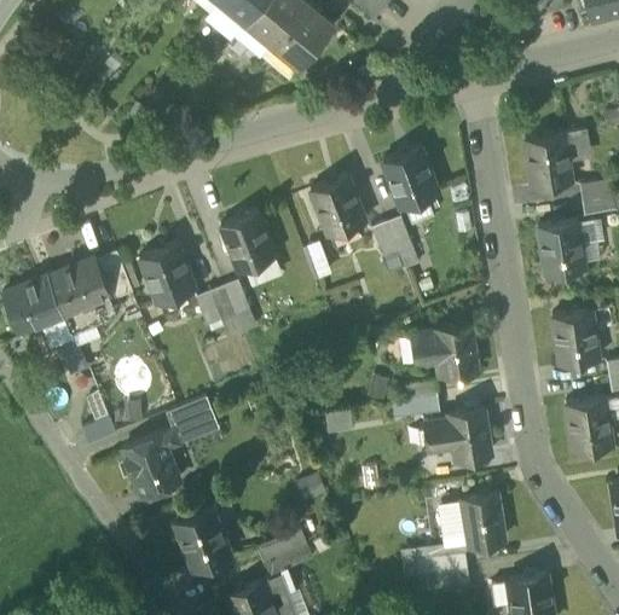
[(220,0),(219,3),(244,24),(246,23),(265,0),(220,0)]
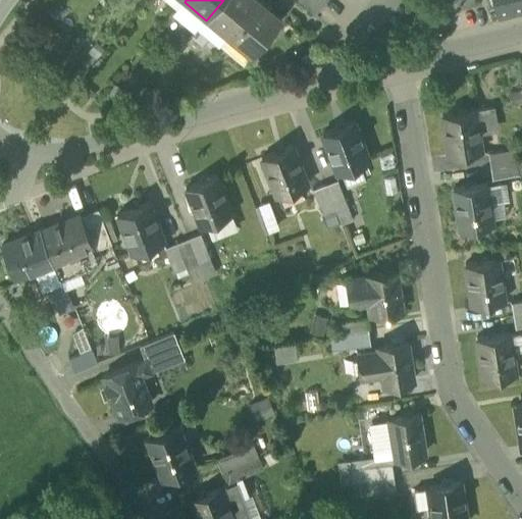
[(223,0),(207,19),(229,38),(258,3),(255,0),(223,0)]
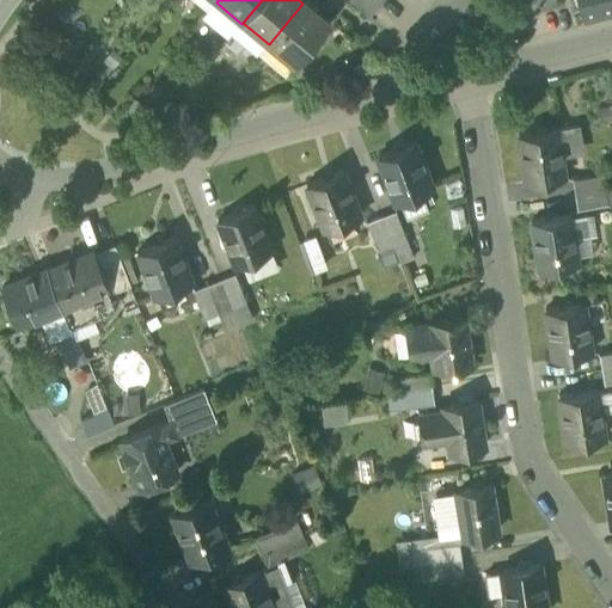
[(369,18),(377,10),(366,0),(350,0),(349,1),(369,18)]
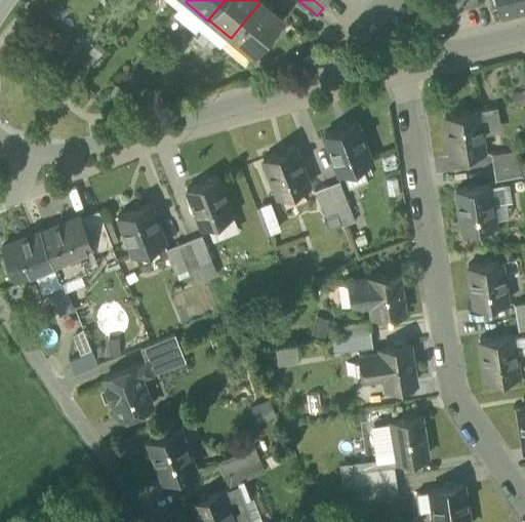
[(444,0),(458,10),(466,2),(462,0),(444,0)]
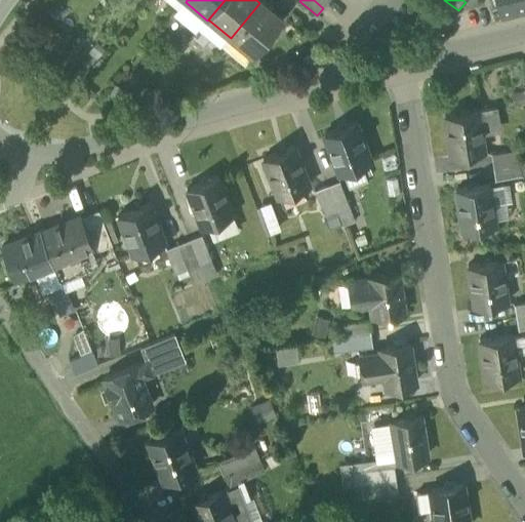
[(524,0),(495,0),(499,16),(524,10),(524,0)]
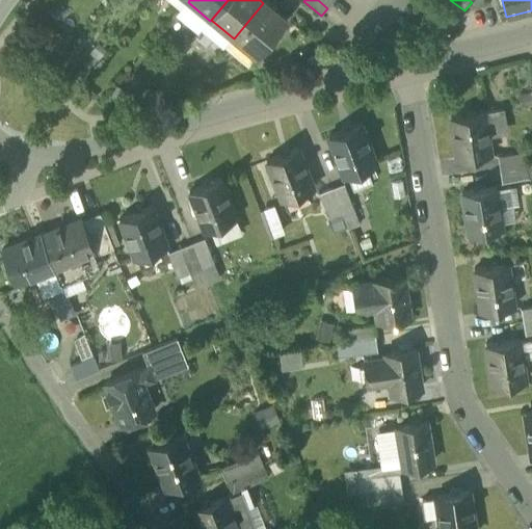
[(200,34),(210,21),(188,2),(180,12),(183,17),(180,19),(200,34)]
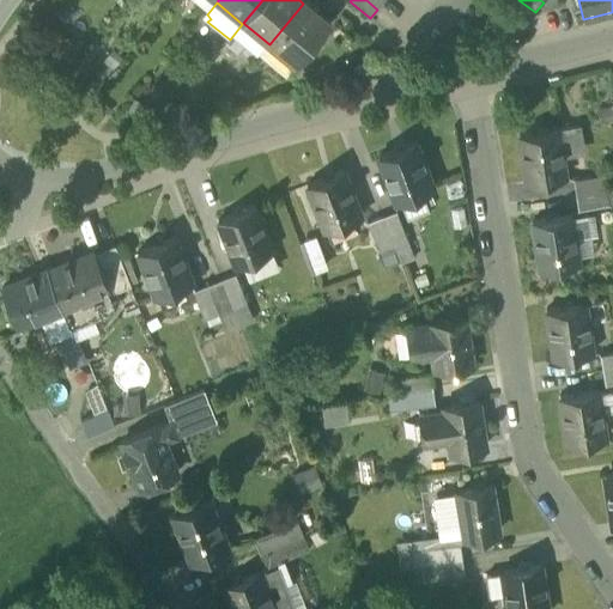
[(303,4),(269,44),(296,66),(331,25),(303,4)]
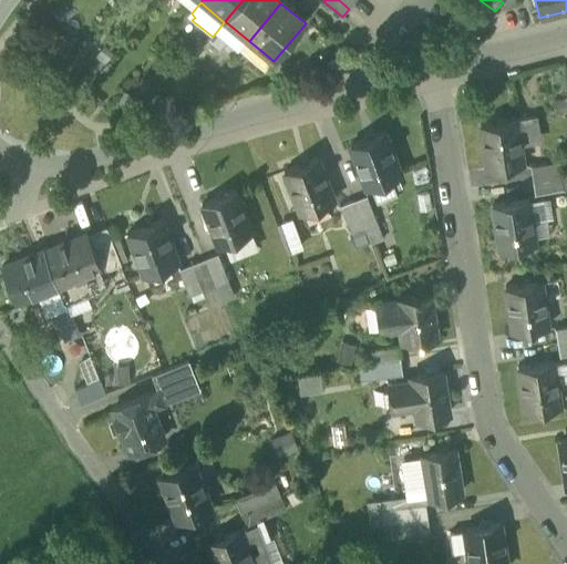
[(265,72),(274,61),(249,41),(240,51),(265,72)]
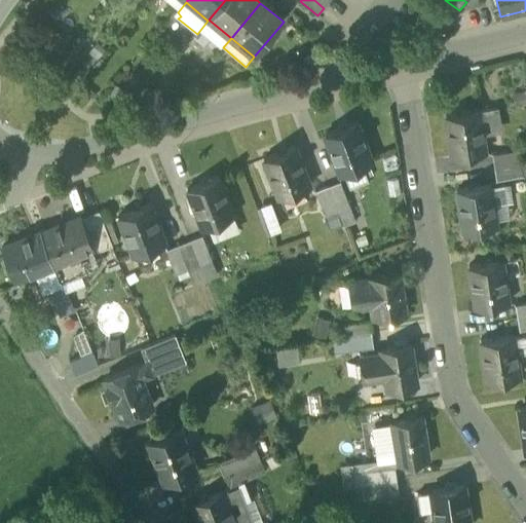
[(495,111),(478,113),(481,132),(498,129),(495,111)]
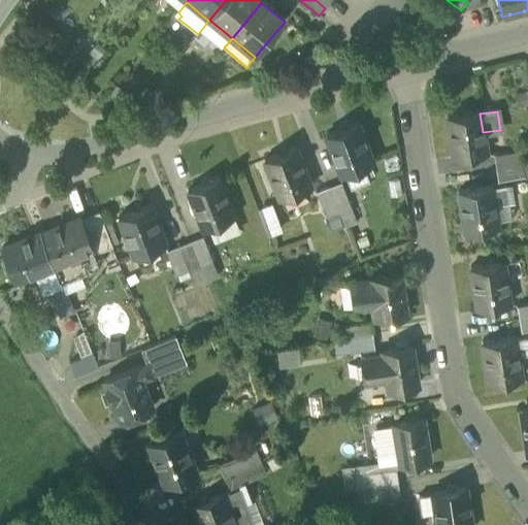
[(487,156),(483,132),(480,113),(447,119),(454,161),(487,156)]
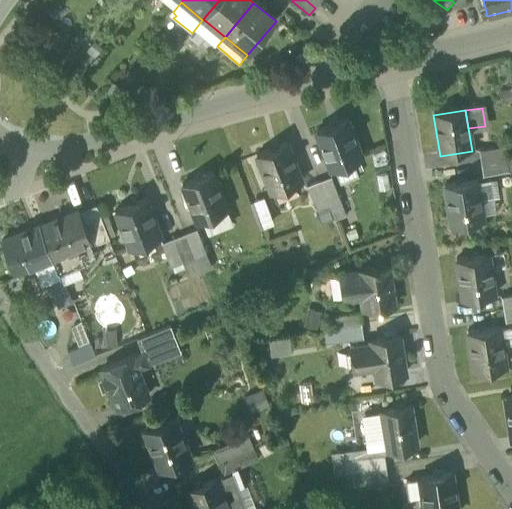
[(316,133),(331,171),(361,160),(347,122),(316,133)]
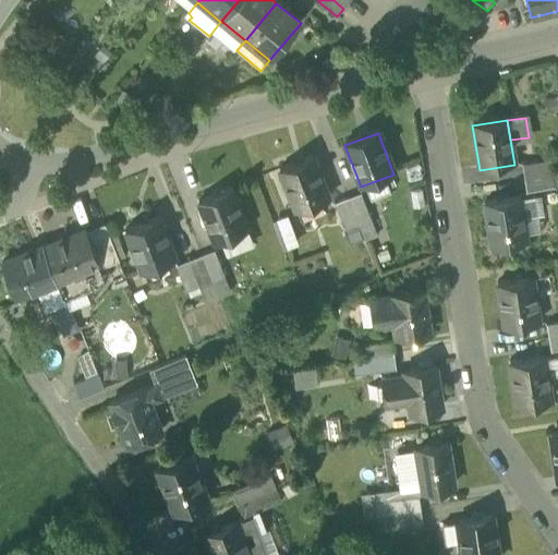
[(279,171),(295,213),(328,200),(312,158),(279,171)]
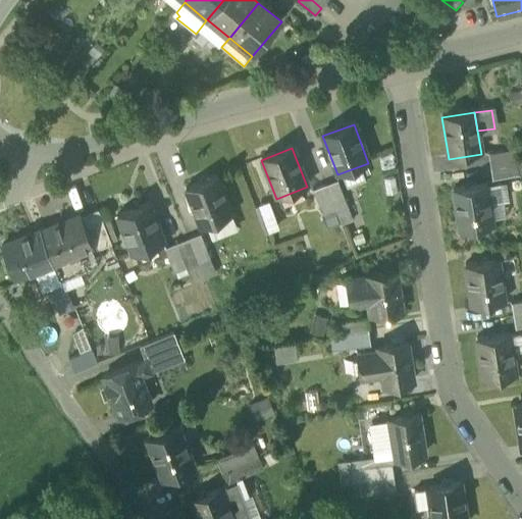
[(487,156),(490,169),(516,164),(514,152),(487,156)]
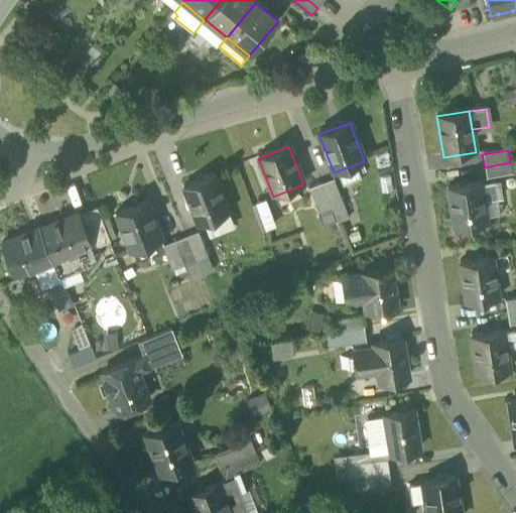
[(512,175),(510,162),(485,167),(487,179),(512,175)]
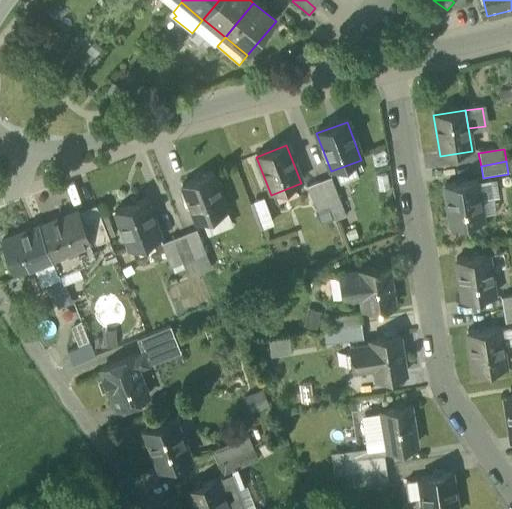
[(182,186),(197,224),(227,212),(212,174),(182,186)]
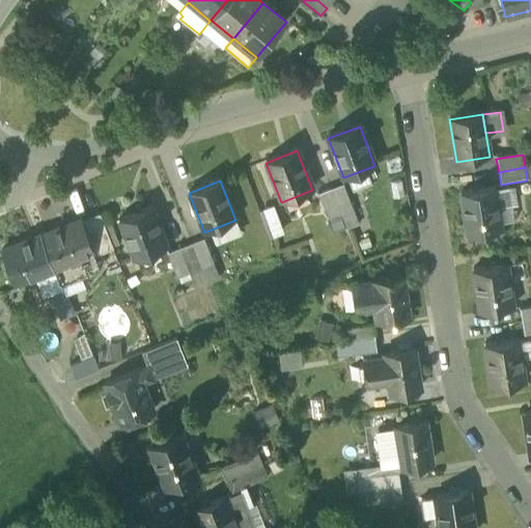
[(343,186),(331,190),(341,216),(353,211),(343,186)]
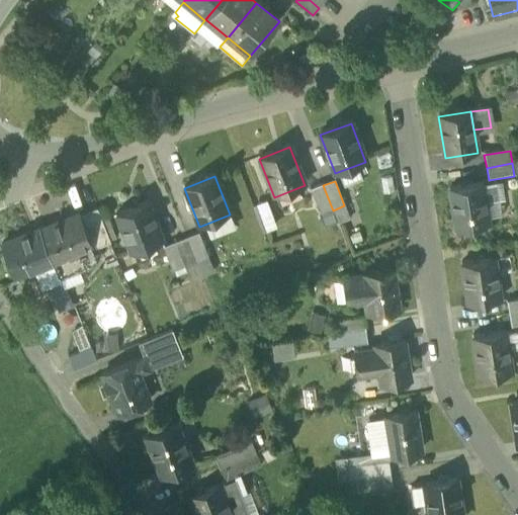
[(321,215),(333,210),(323,185),(311,190),(321,215)]
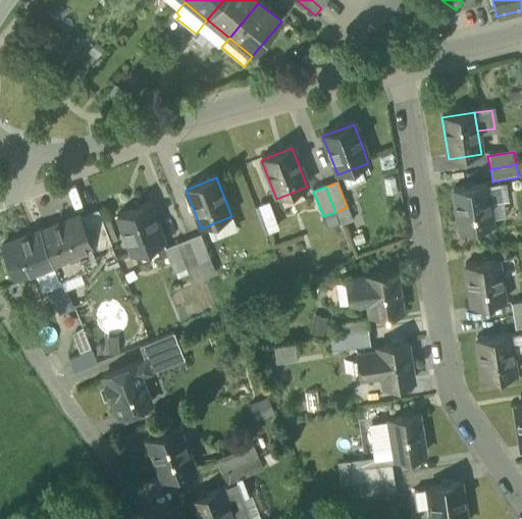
[(454,191),(460,232),(492,227),(486,187),(454,191)]
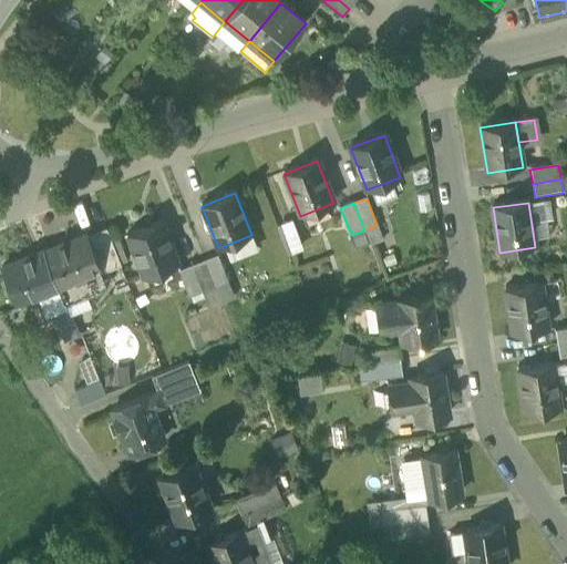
[(291,219),(281,224),(292,250),(302,246),(291,219)]
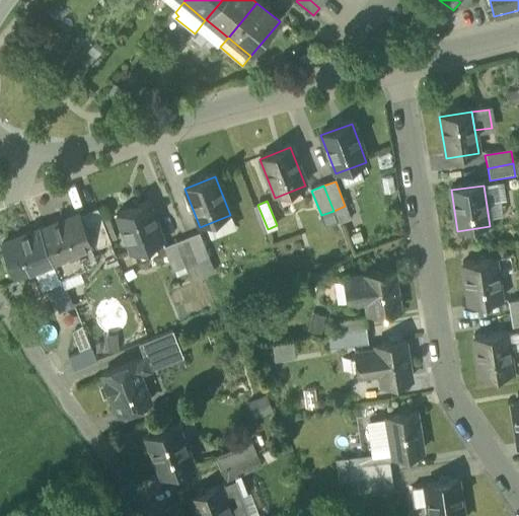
[(118,215),(132,253),(163,241),(148,203),(118,215)]
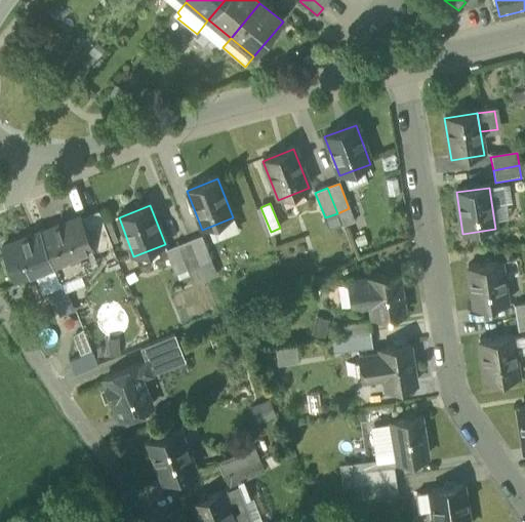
[(92,249),(93,253),(113,246),(98,211),(80,219),(92,249)]
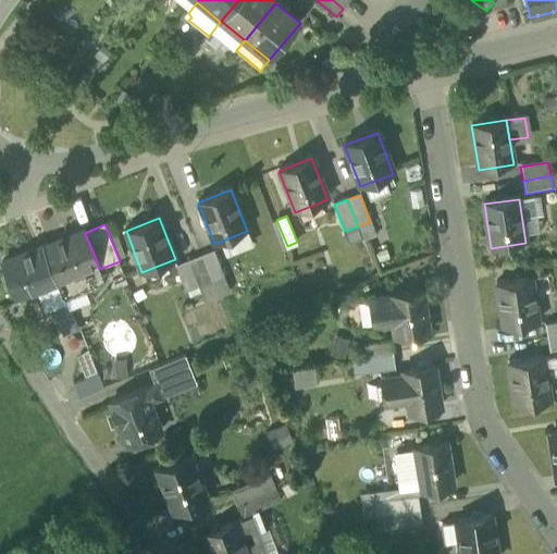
[(44,247),(56,281),(98,265),(85,233),(84,231),(53,243),(44,247)]
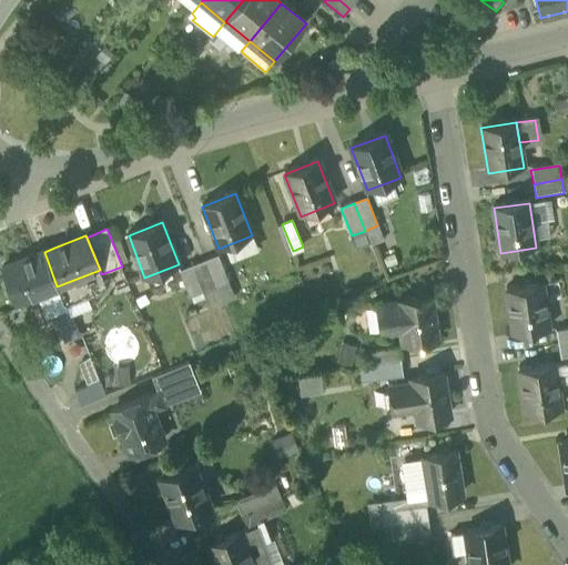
[(37,294),(57,286),(44,252),(33,255),(33,256),(2,269),(16,303),(37,294)]
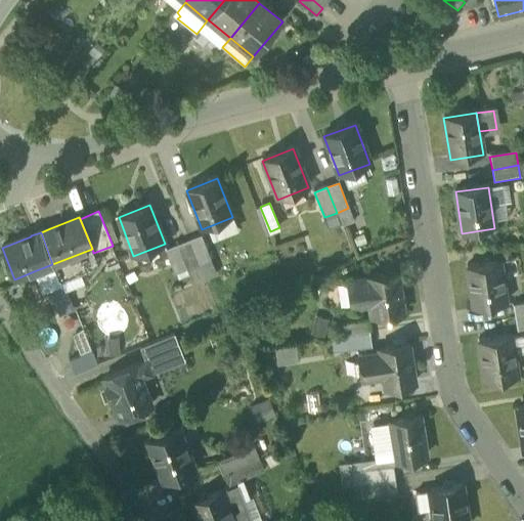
[(202,236),(189,242),(199,266),(211,261),(202,236)]
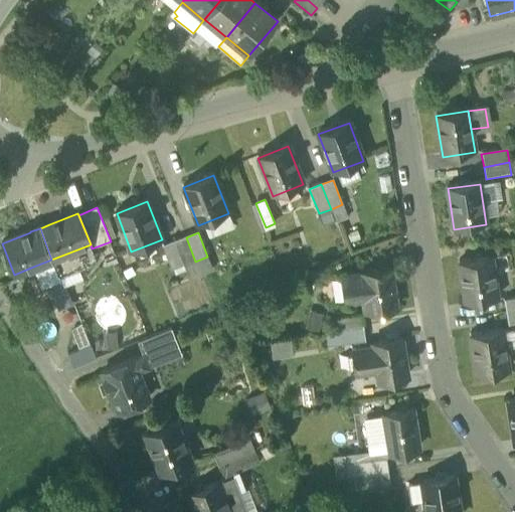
[(183,267),(195,262),(186,237),(174,241),(183,267)]
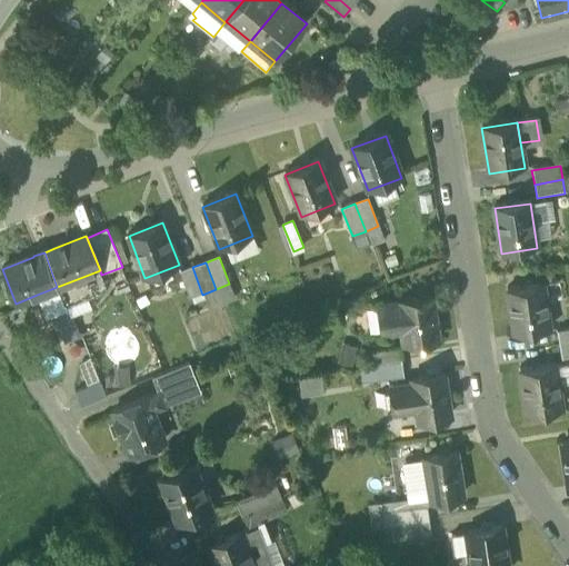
[(190,299),(202,295),(192,267),(180,272),(190,299)]
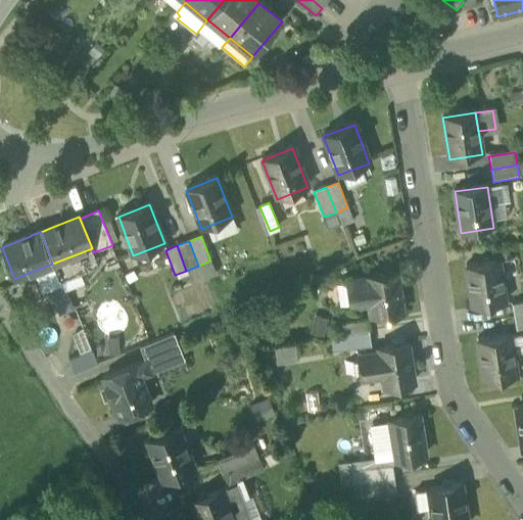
[(93,252),(92,248),(52,264),(59,280),(98,265),(93,252)]
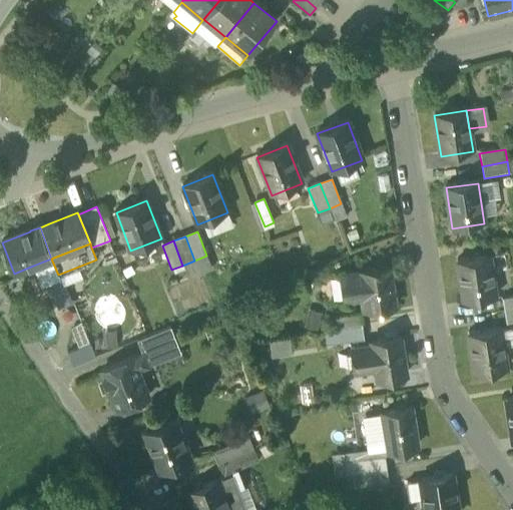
[(506,255),(489,257),(492,277),(509,275),(506,255)]
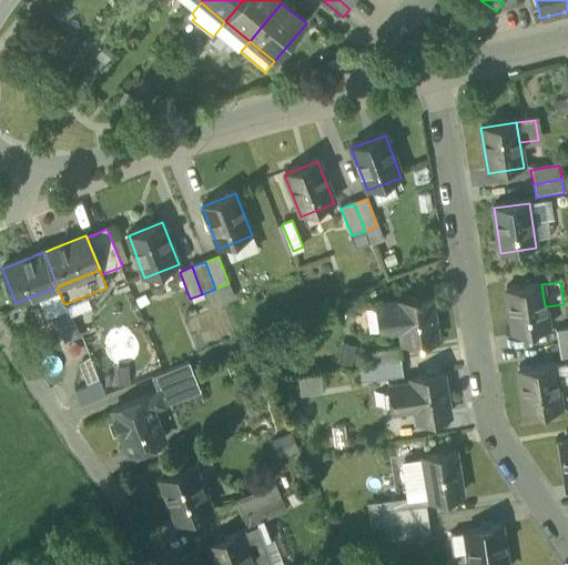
[(548,330),(545,306),(541,284),(506,290),(513,335),(548,330)]
